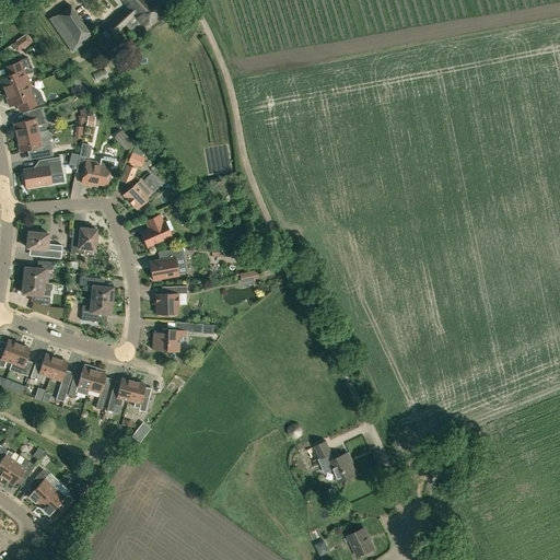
[(120,0),(128,8),(119,15),(125,22),(133,14),(140,21),(146,26),(166,8),(159,0),(120,0)]
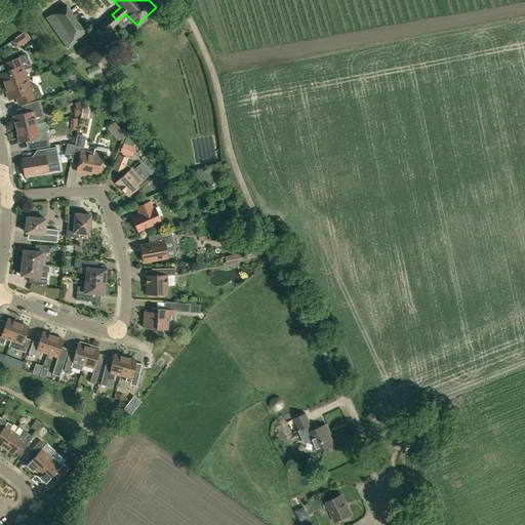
[(85,34),(65,3),(48,15),(45,17),(67,49),(78,42),(76,40),(85,34)]
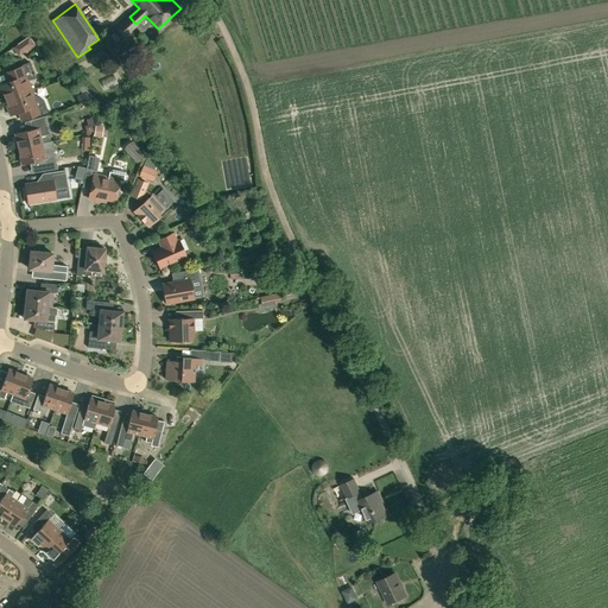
[(25,39),(20,43),(25,50),(33,45),(29,38),(25,39)]
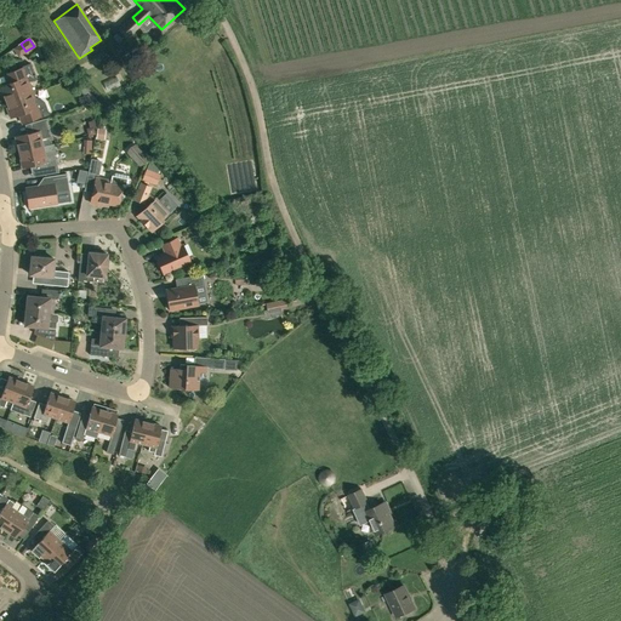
[(51,53),(41,58),(47,75),(58,72),(51,53)]
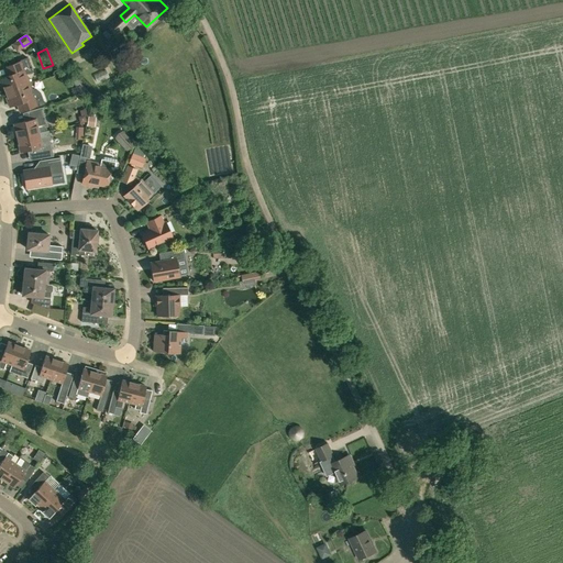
[(6,92),(29,84),(26,75),(33,73),(28,58),(20,61),(21,62),(4,68),(7,76),(0,78),(0,83),(2,88),(4,88),(6,92)]
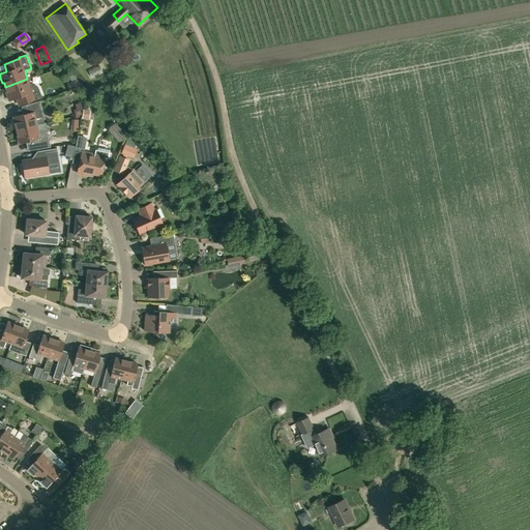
[(29,84),(27,79),(5,87),(7,92),(5,92),(8,101),(17,98),(20,106),(35,100),(35,101),(42,99),(38,87),(30,84),(29,84)]
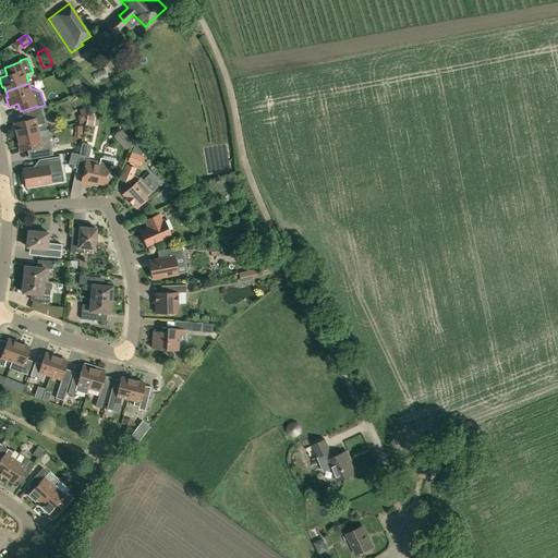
[(17,137),(38,132),(37,125),(46,123),(41,107),(27,111),(29,120),(14,123),(17,137)]
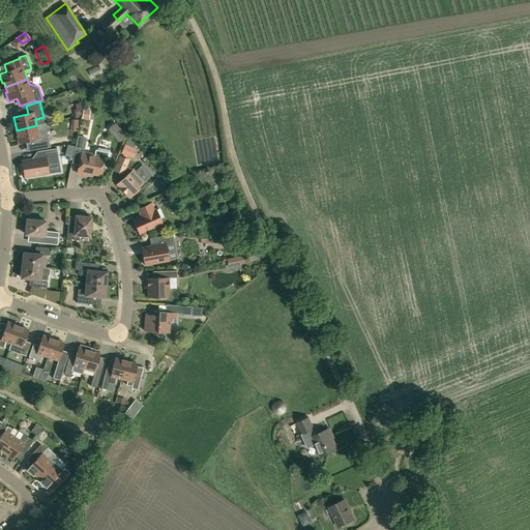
[(51,148),(47,130),(37,133),(36,125),(17,130),(20,144),(33,140),(35,150),(51,148)]
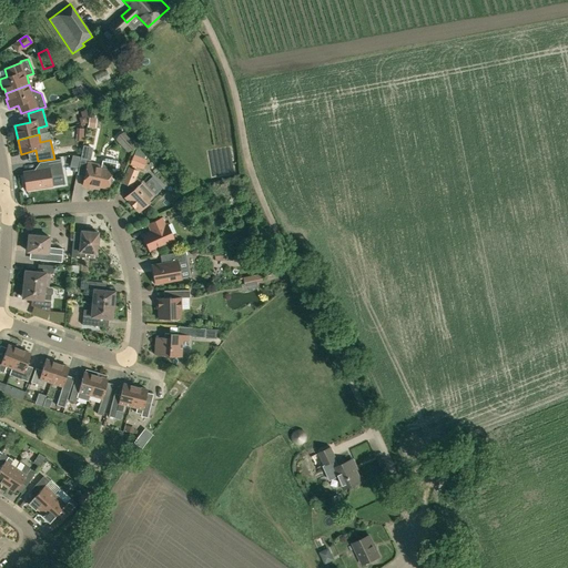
[(81,159),(89,160),(91,149),(83,146),(81,159)]
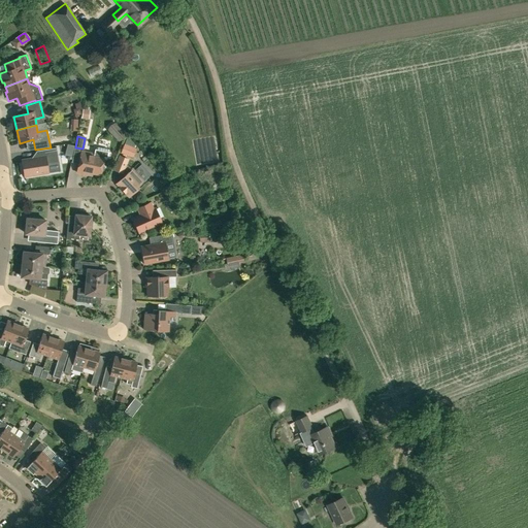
[(127,145),(123,155),(135,159),(139,150),(127,145)]
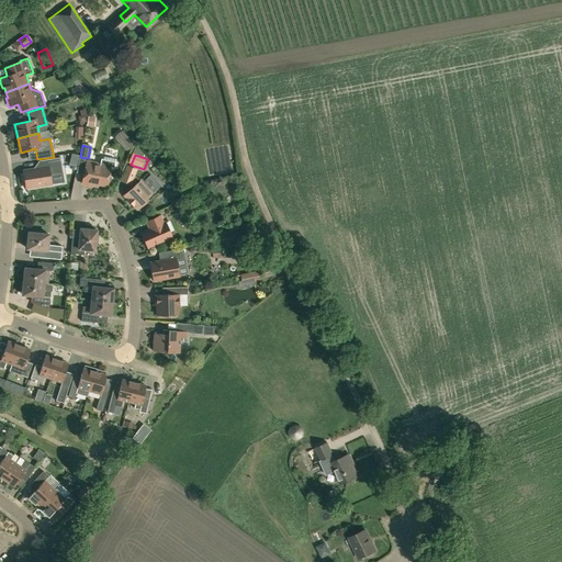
[(51,176),(63,173),(60,158),(40,161),(41,168),(23,171),(26,189),(52,184),(51,176)]
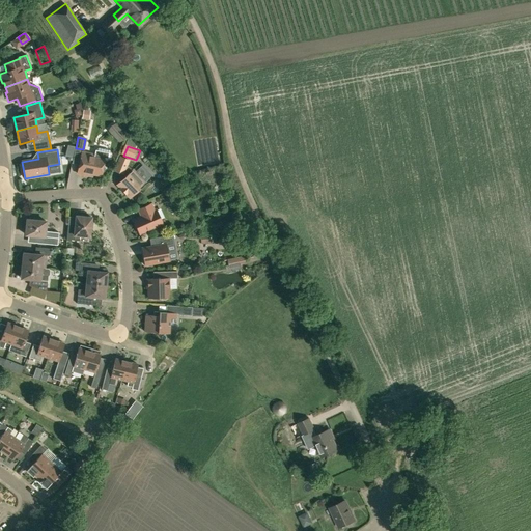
[(95,151),(94,156),(82,152),(77,174),(85,175),(86,173),(102,176),(102,173),(105,172),(105,168),(104,166),(105,161),(107,162),(110,160),(111,155),(109,151),(99,149),(95,151)]
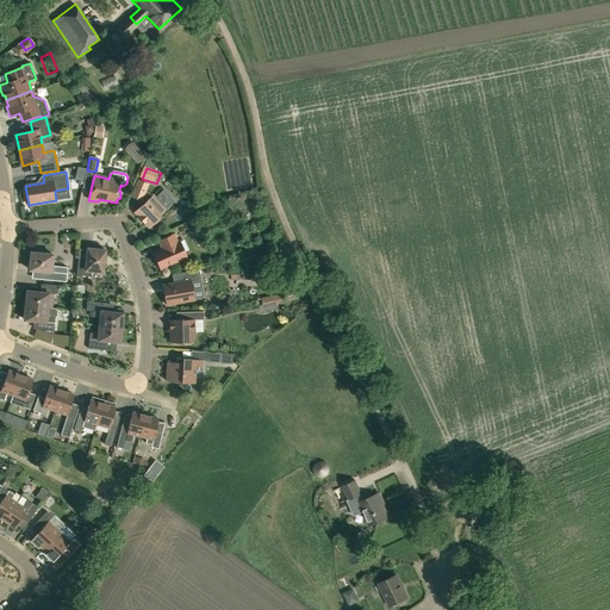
[(159,216),(166,209),(153,195),(147,190),(148,185),(138,181),(132,197),(134,198),(142,206),(135,213),(149,228),(160,217),(159,216)]
